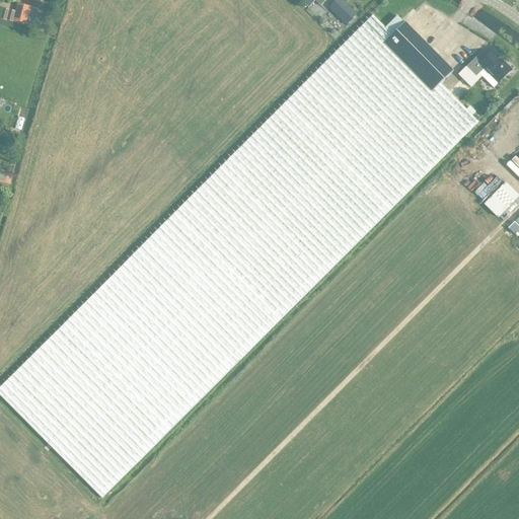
[(300,0),(308,8),(315,1),(320,6),(326,0),(300,0)]
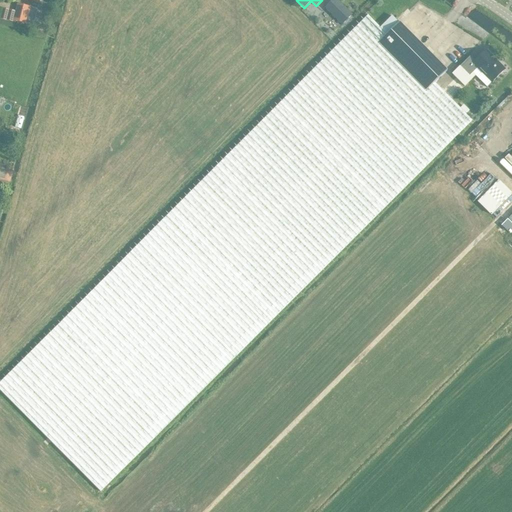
[(14,17),(13,21),(26,25),(30,9),(28,9),(17,6),(15,11),(14,17)]
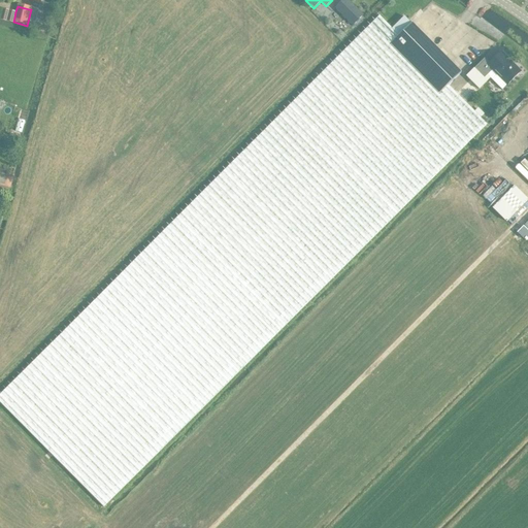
[(441,93),(392,43),(399,36),(393,30),(393,29),(380,15),(224,171),(106,289),(53,343),(0,395),(0,402),(103,507),(160,451),(487,125),(449,86),(441,93)]
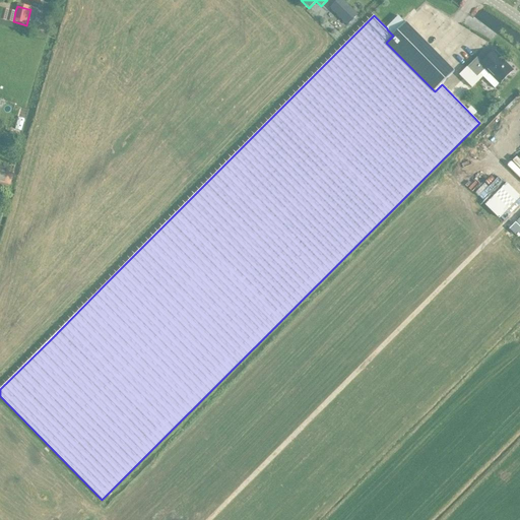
[(386,43),(435,91),(442,84),(447,79),(454,72),(405,23),(398,30),(393,36),(386,43)]
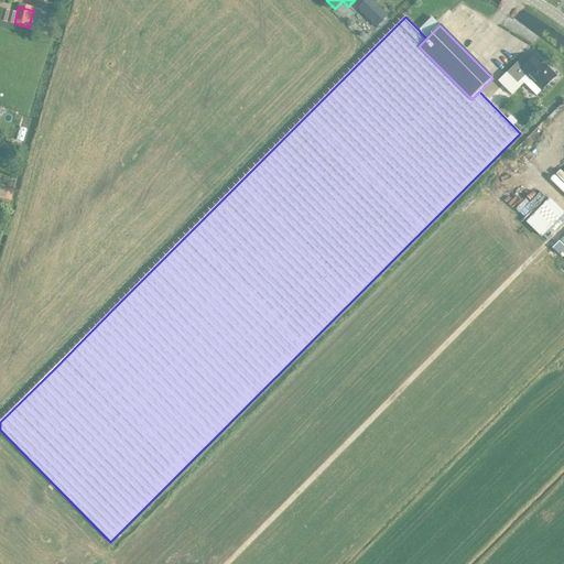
[(525,75),(542,91),(555,77),(535,57),(523,68),(518,63),(507,74),(517,84),(525,75)]
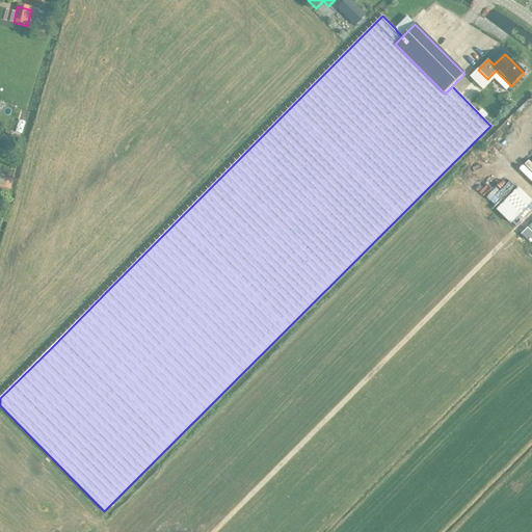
[(531,232),(528,228),(521,234),(530,243),(531,240),(531,232)]
